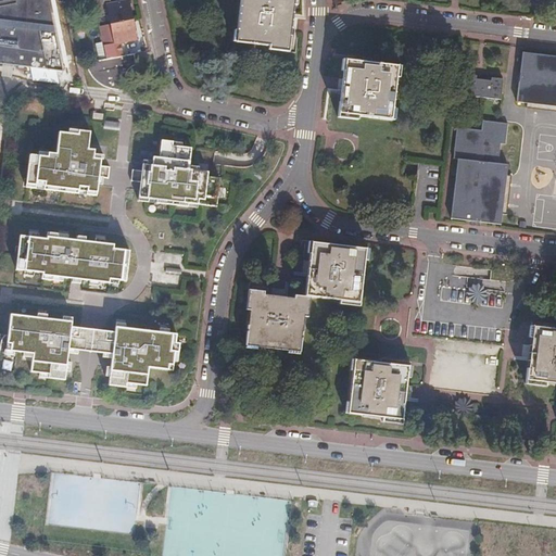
[(15,0),(17,3),(0,7),(0,63),(63,72),(48,0),(15,0)]
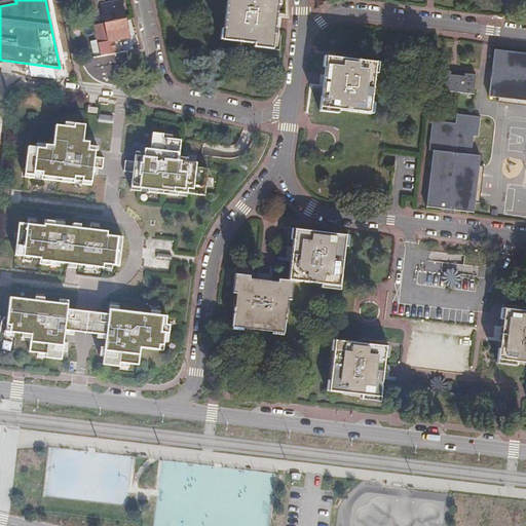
[(101,11),(103,22),(124,17),(120,0),(115,0),(103,2),(102,0),(88,0),(91,12),(101,11)]
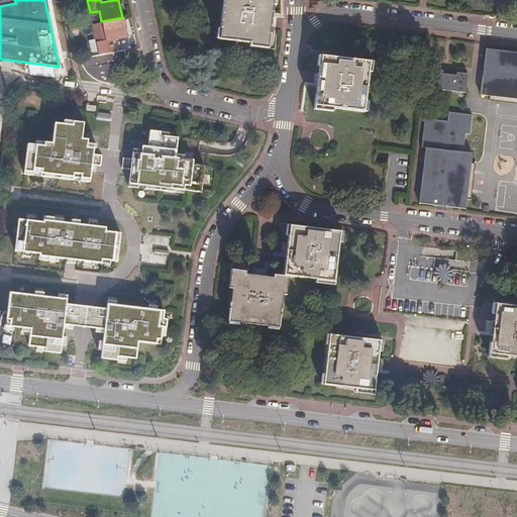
[(221,0),(217,38),(248,42),(248,46),(268,48),(272,12),(272,0),(221,0)]
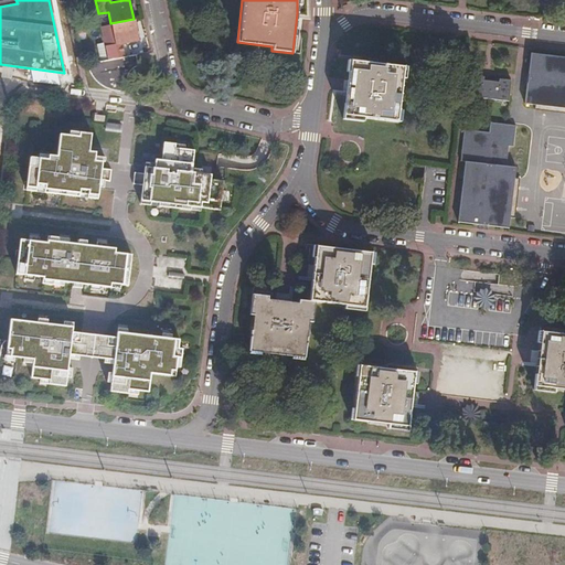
[(134,19),(110,23),(100,25),(108,59),(124,55),(120,42),(138,39),(134,19)]
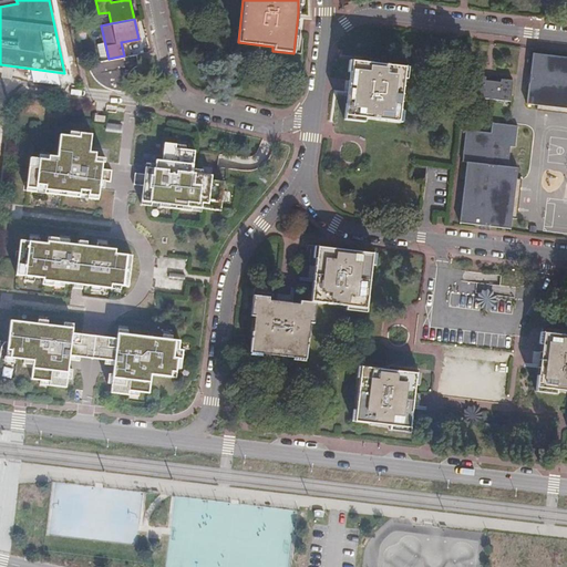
[(137,64),(136,53),(124,55),(109,59),(88,63),(91,74),(93,79),(96,82),(103,85),(112,89),(117,90),(119,84),(127,85),(129,76),(131,72),(134,69),(137,64)]
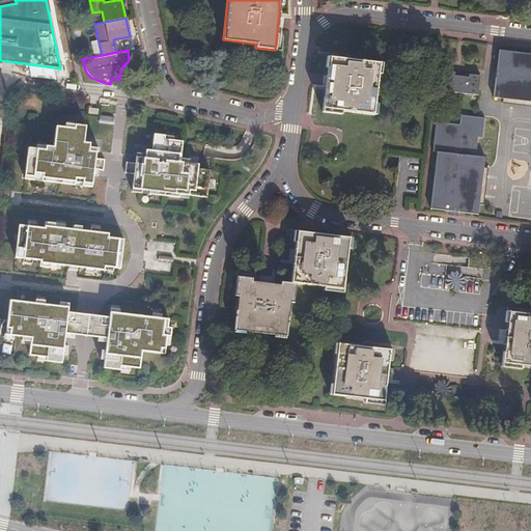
[(530,53),(498,50),(492,93),(530,98),(530,53)]
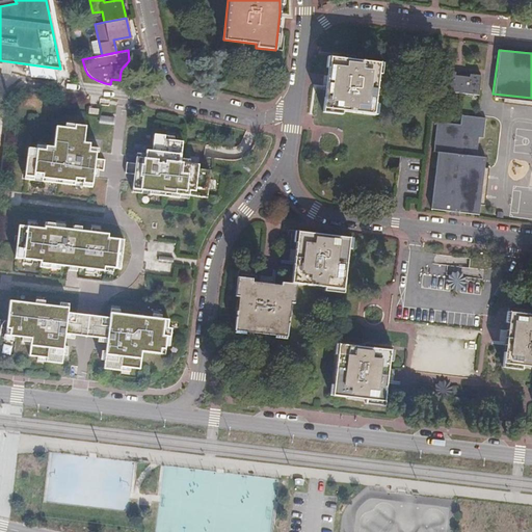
[(381,63),(331,58),(324,114),(344,116),(344,112),(376,115),(381,63)]
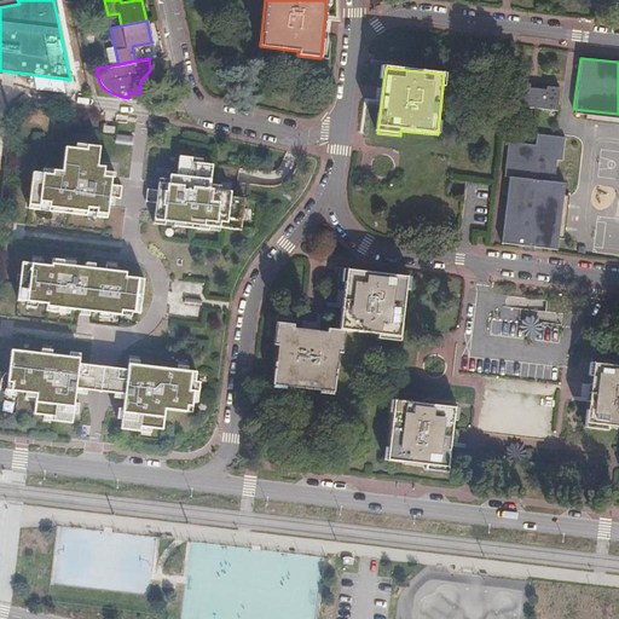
[(530,81),(516,79),(513,103),(556,108),(559,84),(545,82),(545,86),(530,84),(530,81)]
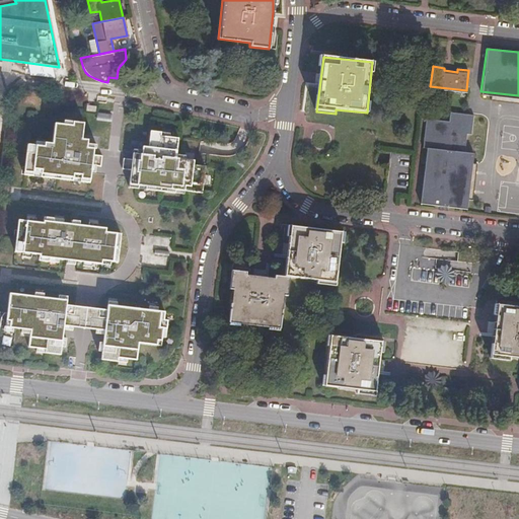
[(447,119),(426,117),(422,144),(427,145),(421,201),(467,206),(473,150),(464,149),(466,130),(471,131),(473,112),(448,108),(447,119)]
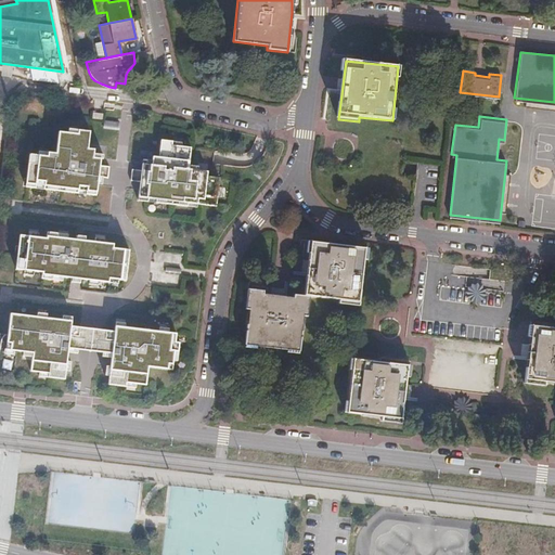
[(105,120),(103,128),(117,130),(119,123),(105,120)]
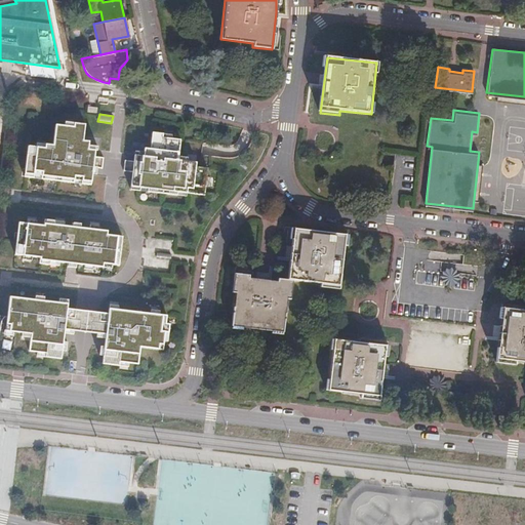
[(82,184),(91,185),(94,167),(103,168),(104,158),(95,157),(95,150),(88,149),(89,142),(83,140),(85,124),(75,123),(74,126),(65,125),(55,124),(53,145),(45,144),(45,148),(36,147),(29,146),(25,176),(34,178),(34,174),(42,175),(41,178),(74,183),(75,179),(82,180),(82,184)]
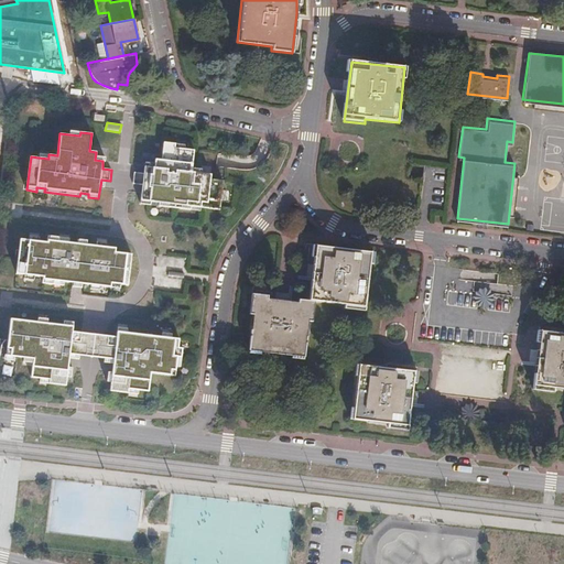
[(151,205),(151,202),(160,203),(159,206),(191,209),(192,206),(202,207),(220,209),(221,199),(223,191),(224,181),(210,180),(212,174),(202,173),(192,172),(193,169),(195,150),(185,149),(175,148),(175,143),(164,142),(162,160),(155,159),(155,163),(154,167),(145,166),(144,173),(134,172),(133,184),(142,185),(141,204),(151,205)]
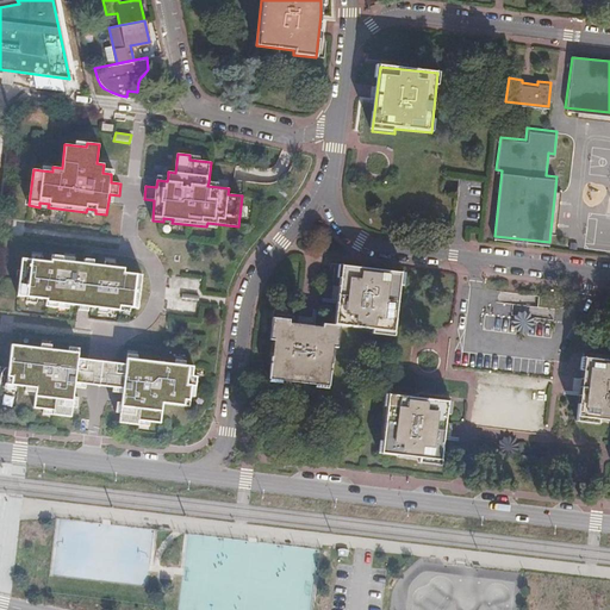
[(47,300),(47,306),(58,307),(60,303),(61,303),(98,309),(109,310),(119,311),(120,305),(131,307),(138,309),(143,275),(124,273),(125,268),(116,267),(104,266),(94,265),(85,263),(74,262),(64,261),(66,256),(51,255),(51,262),(42,261),(31,260),(23,259),(18,296),(27,298),(38,299),(47,300)]
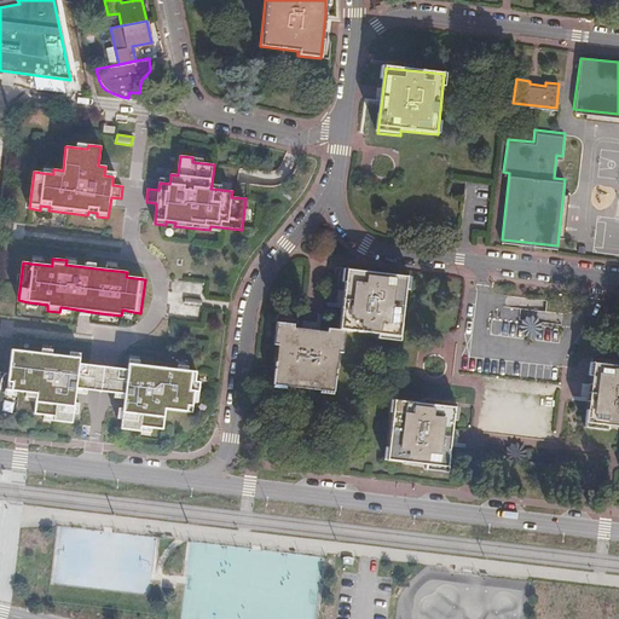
[(341,306),(339,329),(345,330),(374,334),(374,337),(398,340),(406,275),(346,267),(341,306)]
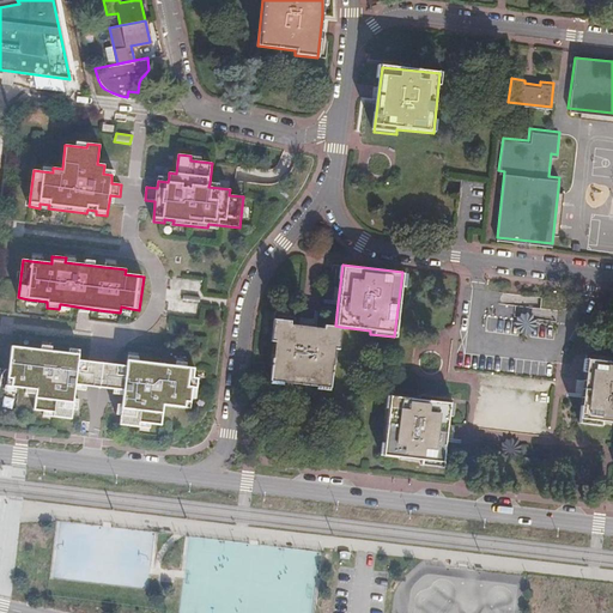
[(341,327),(335,326),(323,325),(322,328),(309,326),(290,325),(290,320),(272,319),(268,341),(272,341),(267,378),(329,386),(334,349),(339,349),(341,327)]
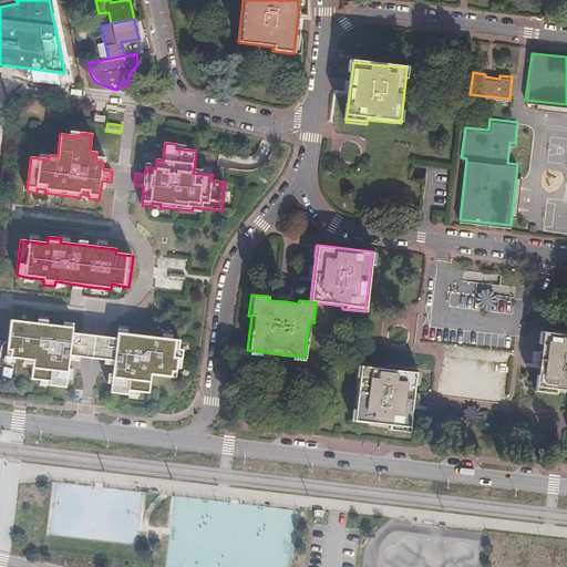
[(35,366),(33,379),(40,380),(50,381),(50,385),(66,388),(68,379),(69,370),(70,360),(70,356),(80,357),(81,347),(72,346),(74,328),(64,327),(48,325),(38,323),(10,320),(6,357),(14,358),(24,359),(35,361),(35,366)]
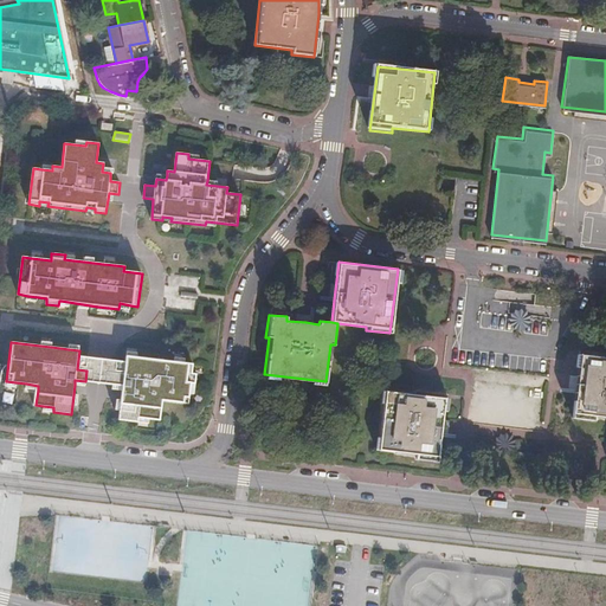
[(605,417),(605,354),(579,352),(575,389),(572,417),(594,419),(595,416),(605,417)]
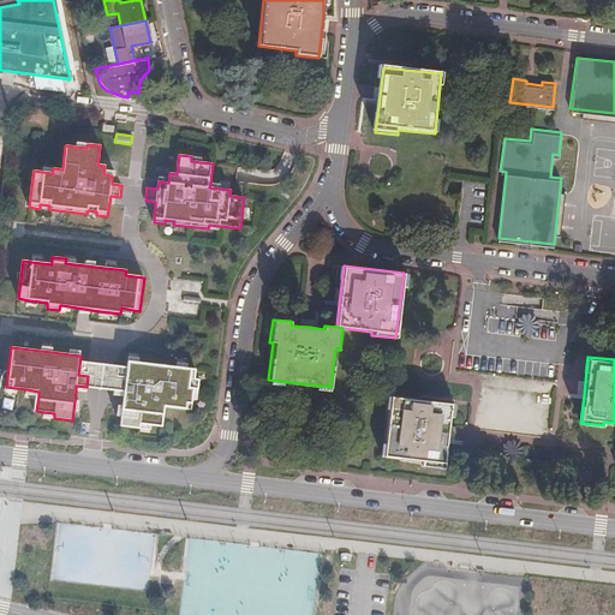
[(121,417),(120,427),(141,429),(141,424),(151,425),(162,427),(165,406),(191,410),(192,400),(195,380),(196,369),(187,368),(177,366),(138,363),(130,362),(127,380),(114,378),(113,390),(124,392),(124,395),(121,407),(121,417)]
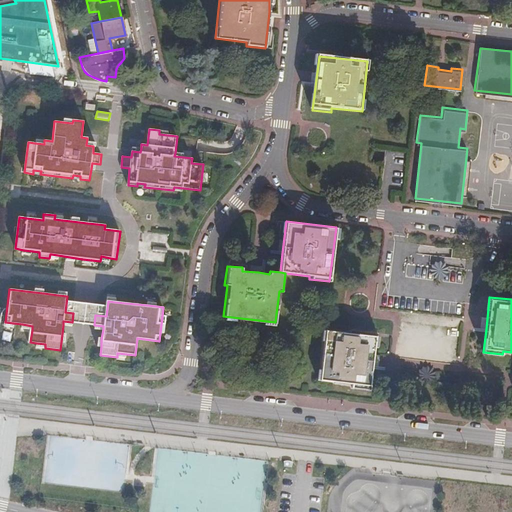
[(326,329),(320,380),(352,384),(352,388),(371,390),(375,360),(377,336),(326,329)]
